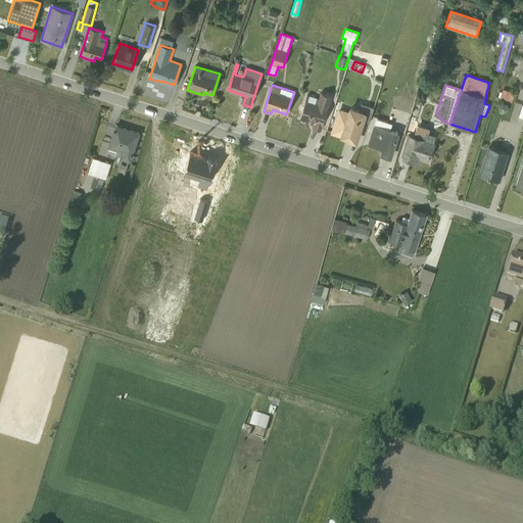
[(417,92),(405,88),(396,113),(409,117),(417,92)]
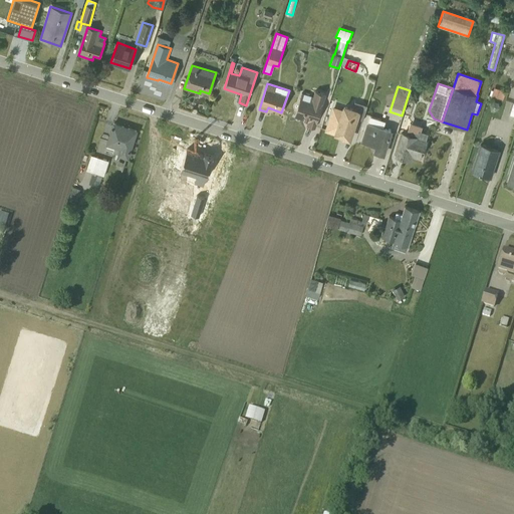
[(507,91),(494,87),(491,96),(504,100),(507,91)]
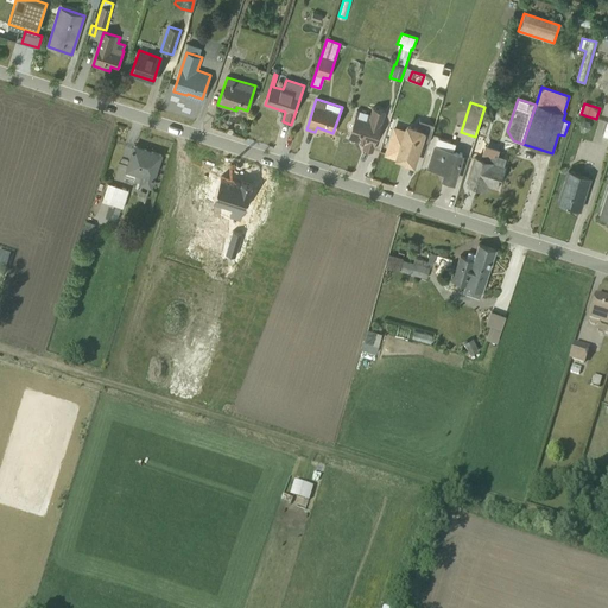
[(348,138),(365,143),(363,147),(372,151),(385,112),(372,108),(371,114),(358,111),(348,138)]
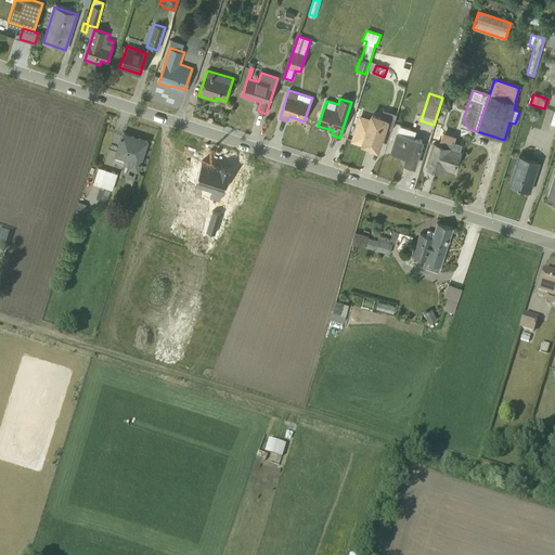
[(390,130),(396,114),(387,111),(382,111),(381,116),(370,113),(369,118),(359,115),(350,142),(366,147),(369,150),(378,153),(386,128),(390,130)]
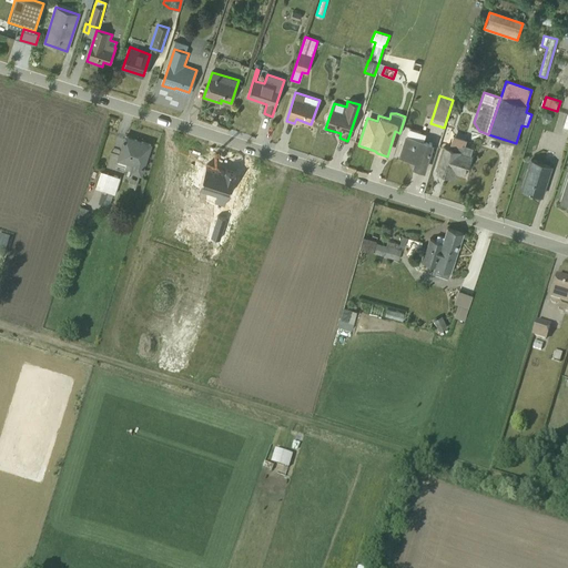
[(414,163),(412,169),(425,172),(434,144),(423,141),(425,134),(409,129),(406,137),(405,135),(398,158),(414,163)]
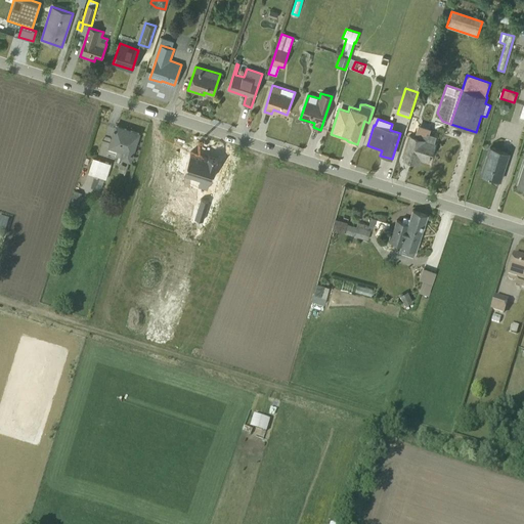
[(429,162),(436,136),(429,134),(430,129),(418,125),(415,136),(409,135),(402,159),(419,164),(421,160),(429,162)]
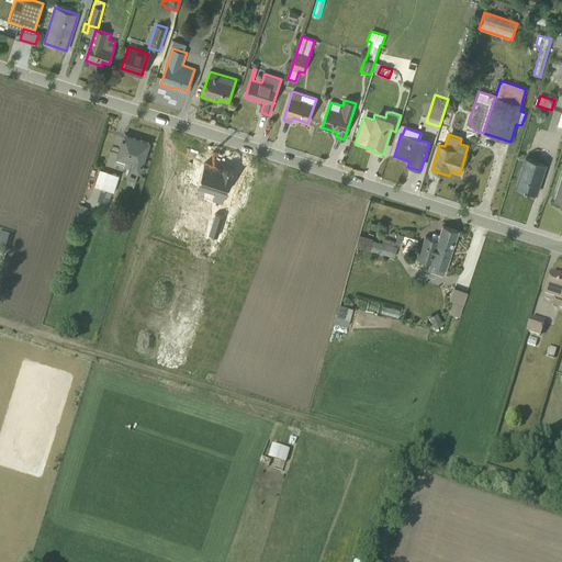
[(148,143),(124,135),(116,158),(125,161),(123,166),(128,168),(128,170),(138,173),(148,143)]
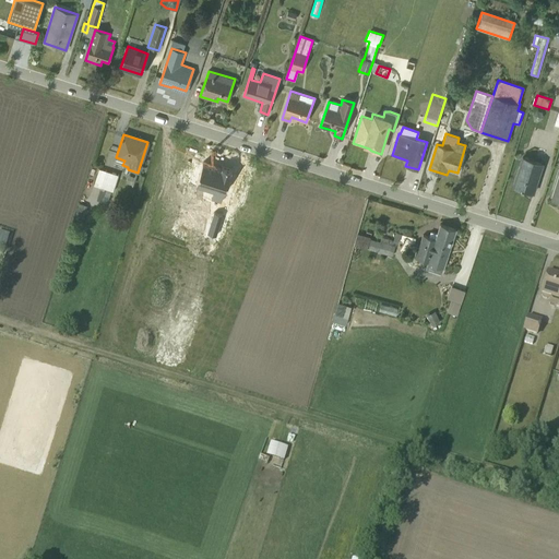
[(543,164),(522,157),(513,187),(521,189),(521,190),(523,191),(523,190),(533,193),(543,164)]
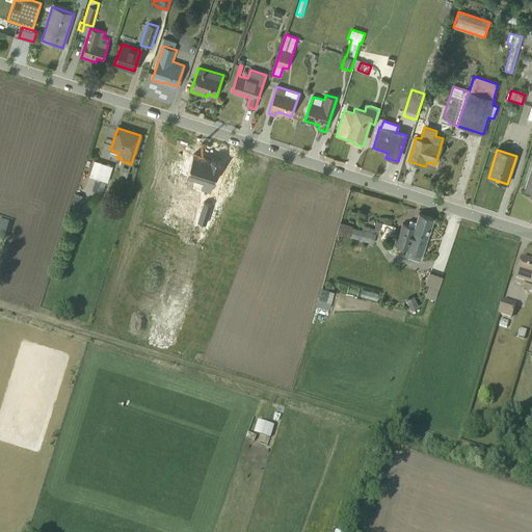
[(219,159),(190,151),(183,174),(213,183),(219,159)]
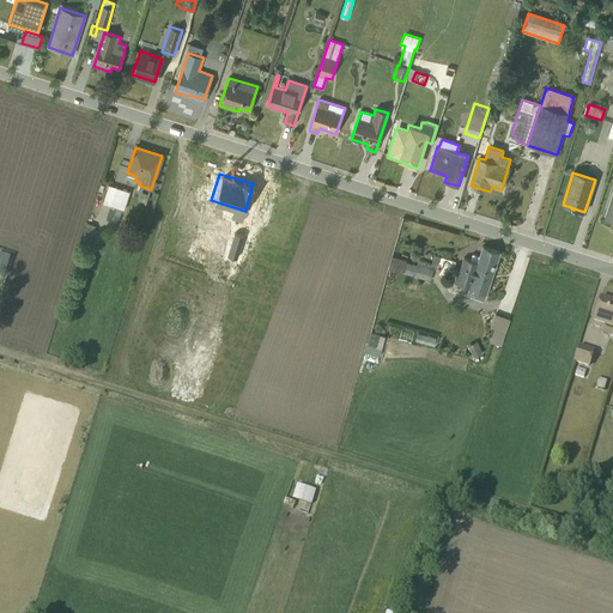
[(107,219),(117,223),(122,210),(123,210),(129,192),(108,184),(103,204),(110,206),(107,219)]
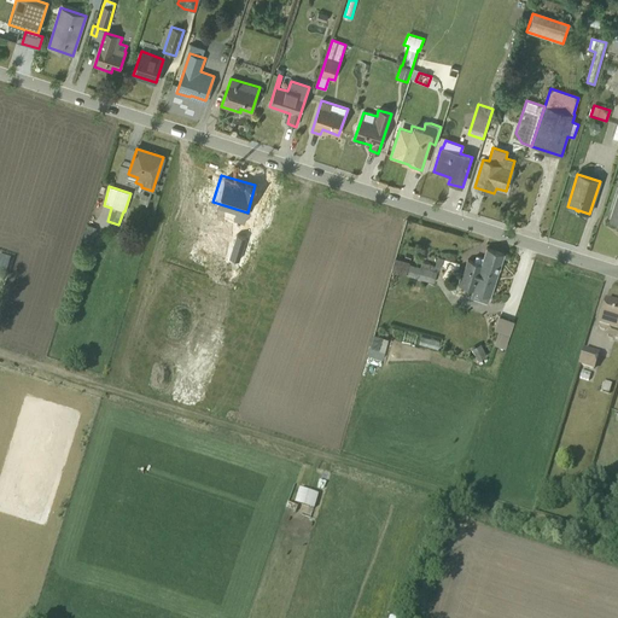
[(82,242),(92,244),(93,237),(97,238),(98,233),(95,232),(97,228),(87,226),(82,242)]
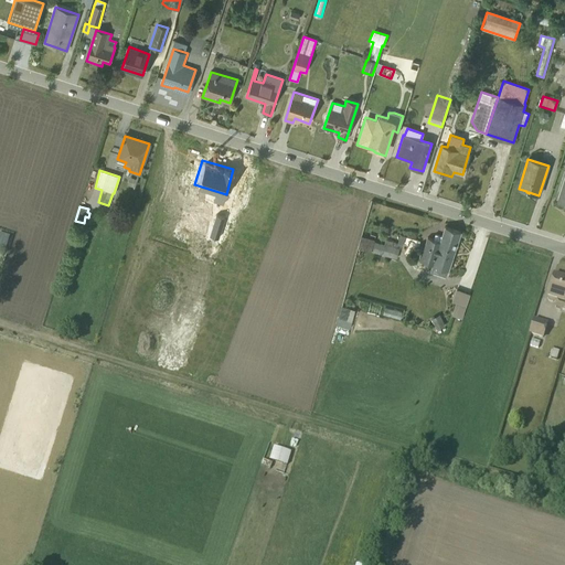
[(223,216),(215,213),(208,236),(216,238),(223,216)]
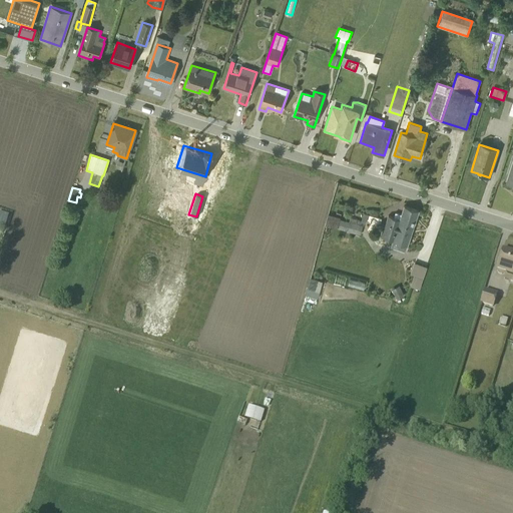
[(393,241),(391,246),(405,251),(407,245),(419,210),(404,206),(401,214),(395,212),(394,217),(388,215),(381,237),(393,241)]
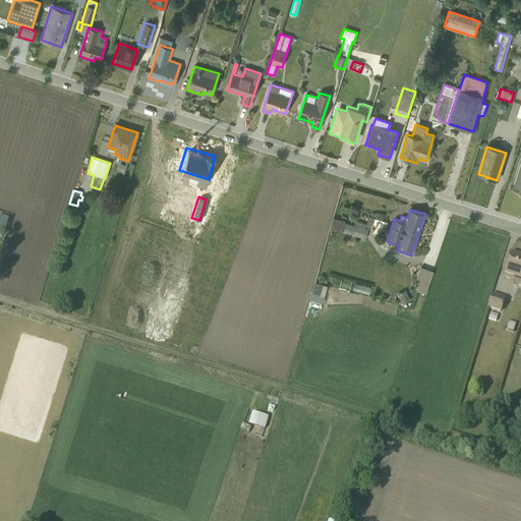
[(333,218),(330,228),(365,238),(368,230),(365,229),(366,226),(370,227),(372,218),(368,217),(366,224),(346,219),(345,221),(333,218)]
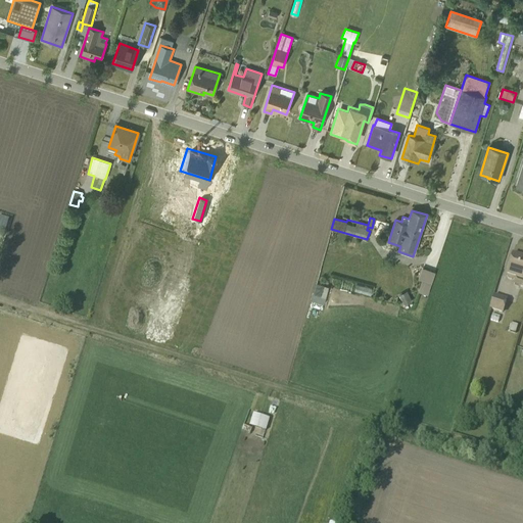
[(522,257),(512,254),(505,278),(507,280),(512,282),(515,280),(513,286),(522,289),(522,257)]
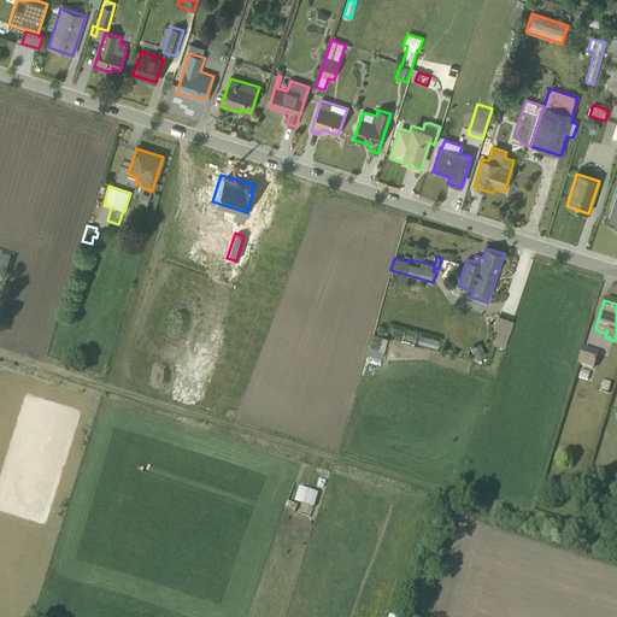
[(504,347),(512,321),(497,316),(492,329),(497,331),(493,345),(504,347)]
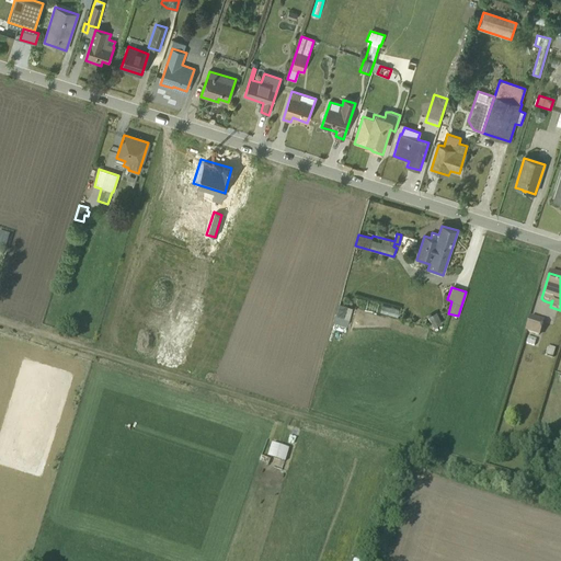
[(399,310),(382,306),(380,312),(397,317),(399,310)]
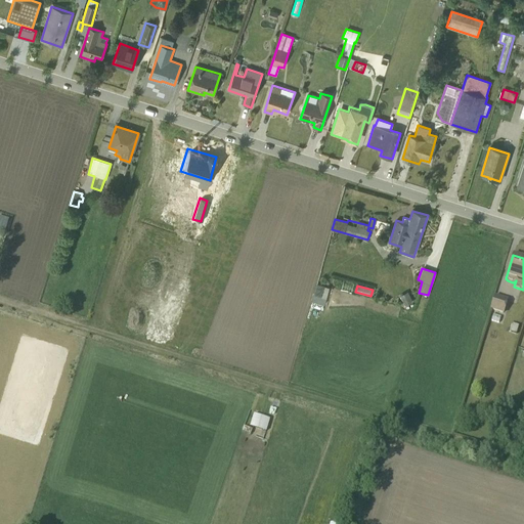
[(412,302),(407,292),(399,296),(404,306),(412,302)]
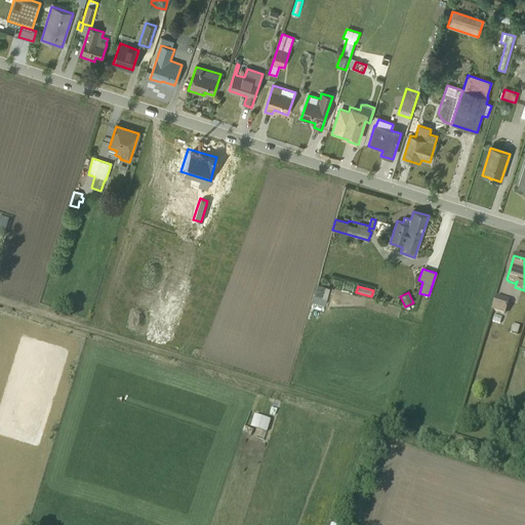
[(509,301),(495,297),(491,311),(503,315),(509,301)]
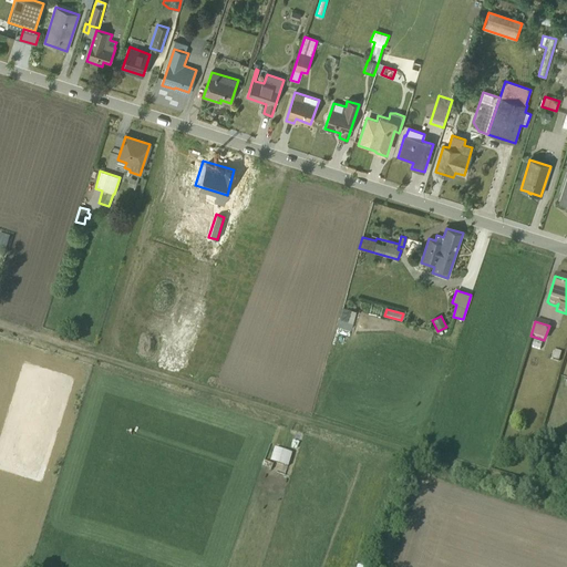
[(290,466),(294,453),(276,447),(271,461),(290,466)]
